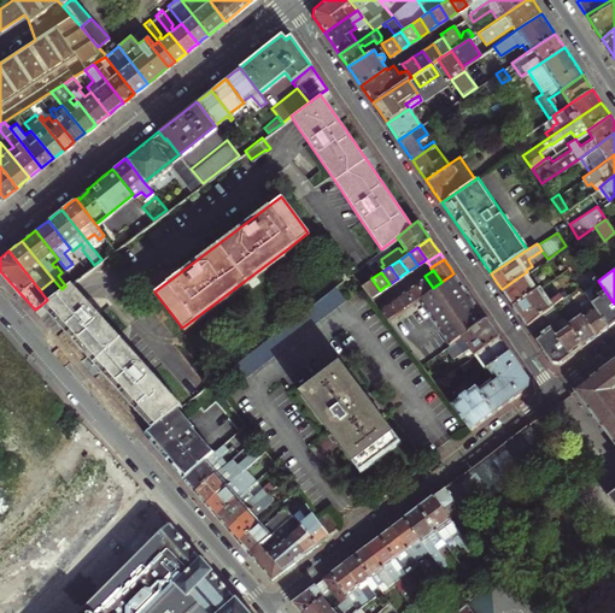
[(508,298),(513,305),(537,288),(526,272),(502,289),(508,298)]
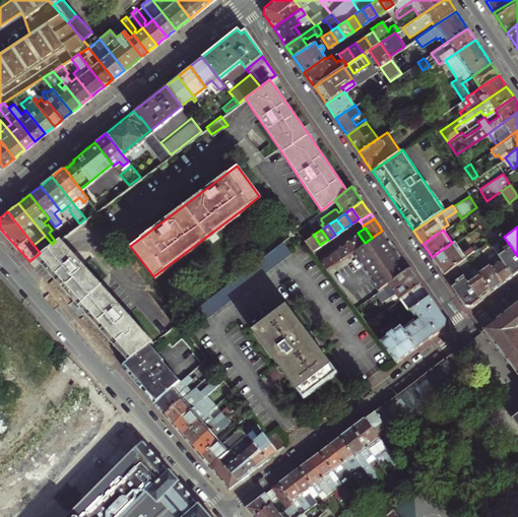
[(383,286),(408,268),(394,248),(382,231),(372,238),(365,243),(357,249),(354,250),(357,254),(381,288),(383,286)]
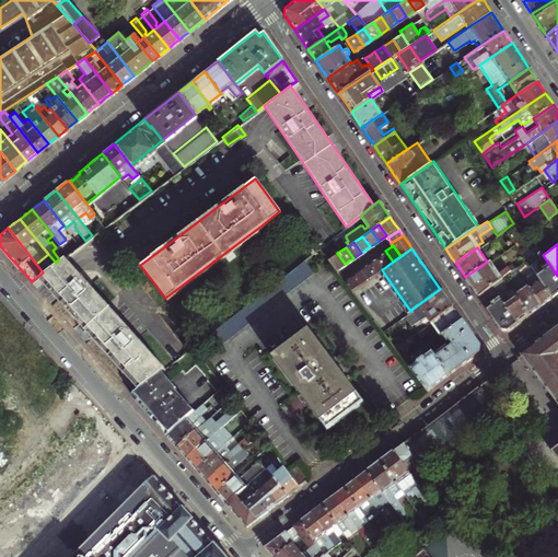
[(530,264),(535,271),(551,294),(557,289),(557,276),(543,255),(539,250),(537,252),(541,256),(530,264)]
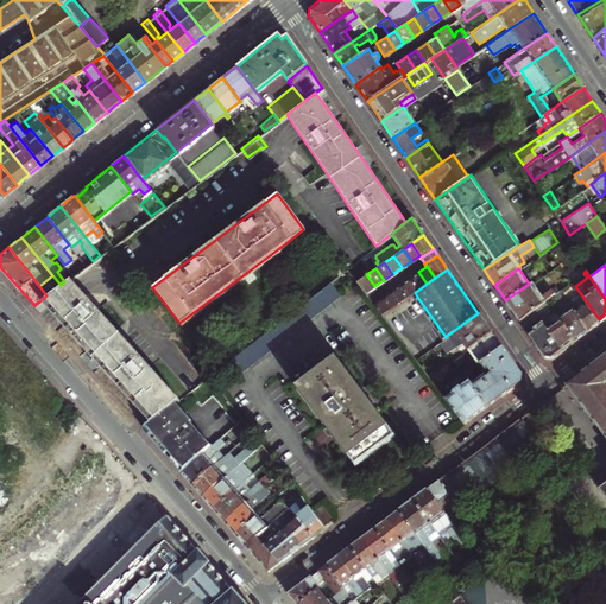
[(427,284),(418,272),(414,275),(409,279),(417,291),(427,284)]
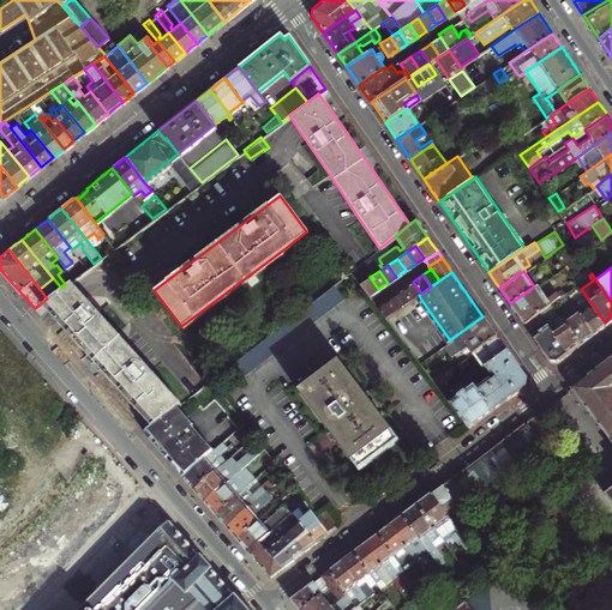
[(370,277),(360,284),(369,296),(373,293),(378,289),(370,277)]
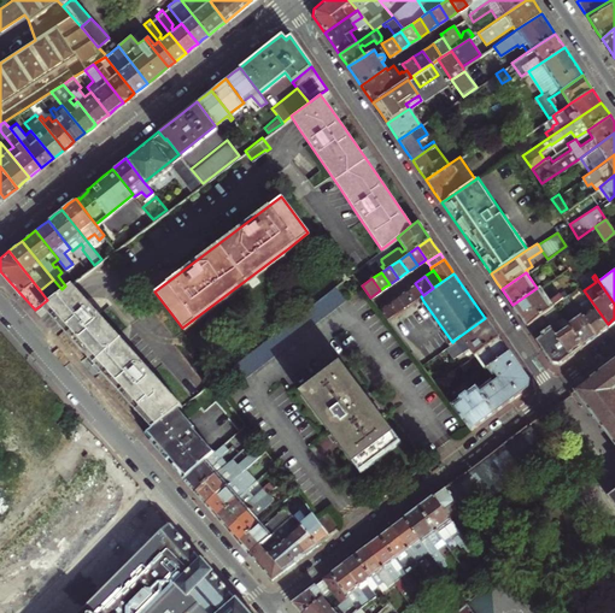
[(47,300),(41,305),(50,314),(53,318),(87,355),(97,366),(152,426),(177,407),(182,404),(151,370),(124,340),(82,294),(71,282),(65,286),(62,289),(47,300)]
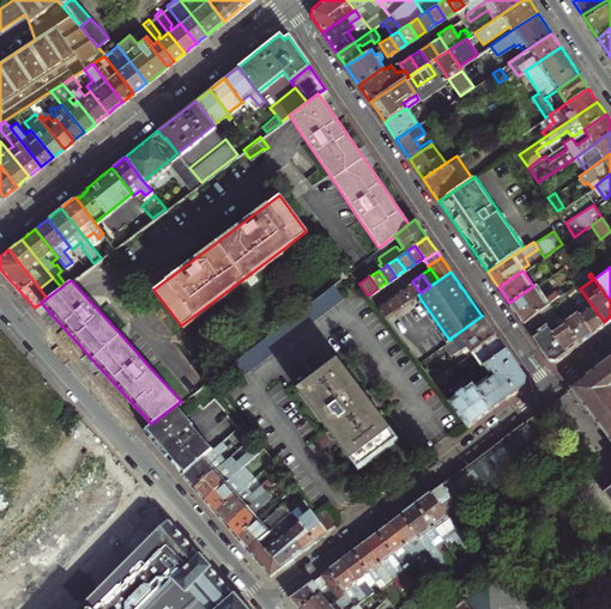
[(421,293),(412,281),(407,284),(404,287),(411,299),(418,294),(421,293)]
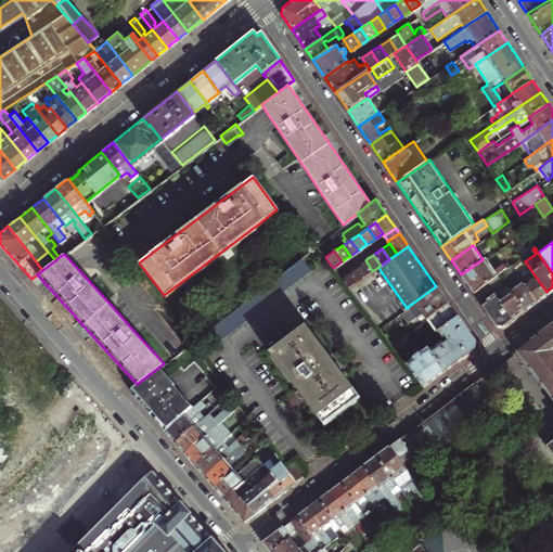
[(301,256),(205,331),(214,343),(311,269),(301,256)]
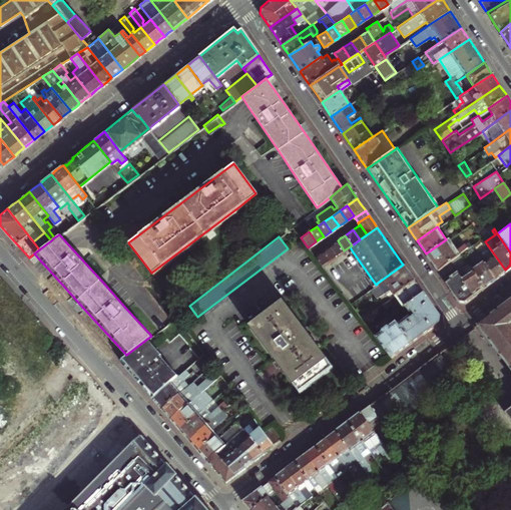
[(437,271),(449,261),(470,244),(467,240),(460,245),(460,248),(458,250),(449,237),(446,239),(426,253),(432,263),(437,271)]
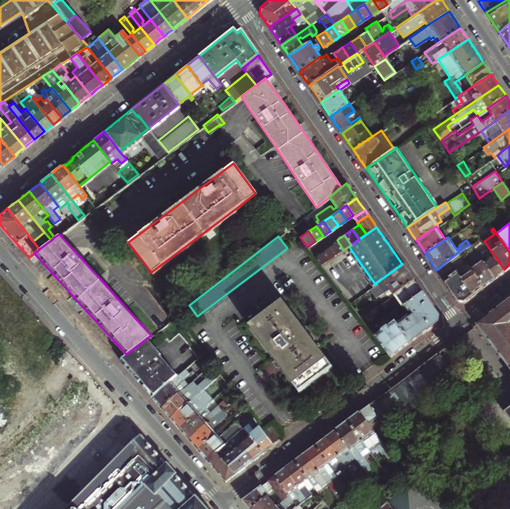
[(343,250),(337,240),(333,242),(329,245),(336,255),(343,250)]
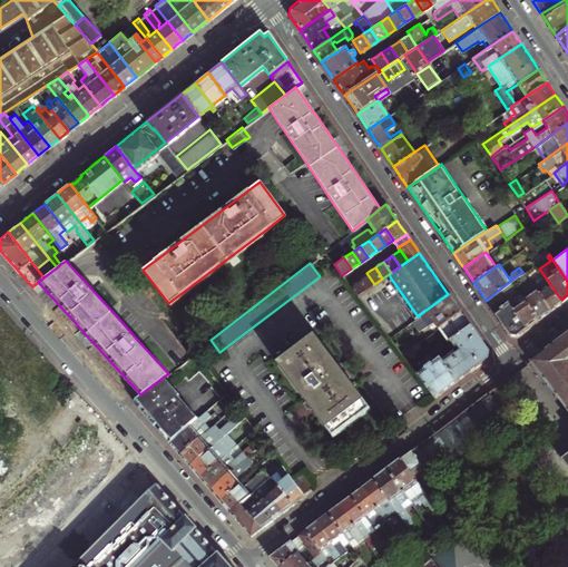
[(374,284),(366,273),(362,276),(358,279),(365,290),(374,284)]
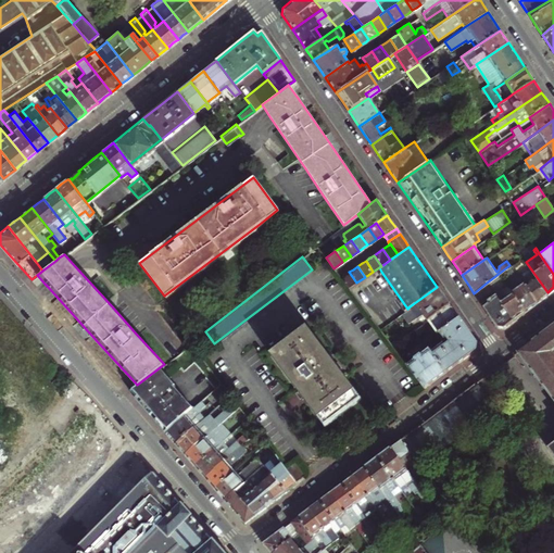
[(521,273),(518,275),(537,301),(539,299),(548,292),(531,269),(523,276),(521,273)]
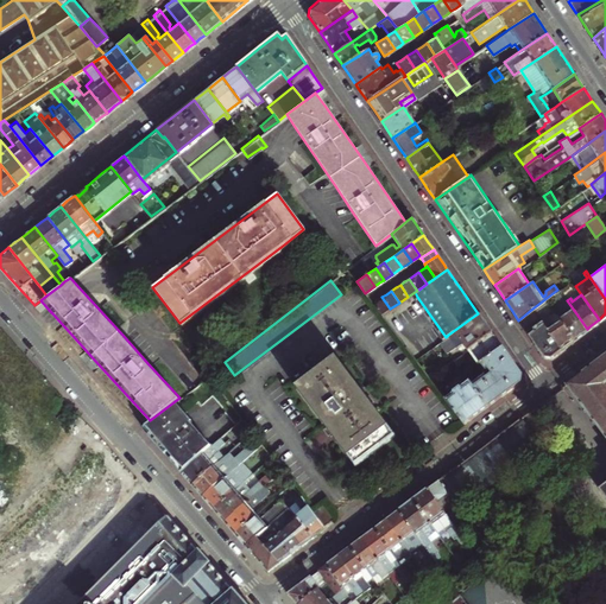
[(390,309),(382,297),(378,300),(372,304),(382,315),(390,309)]
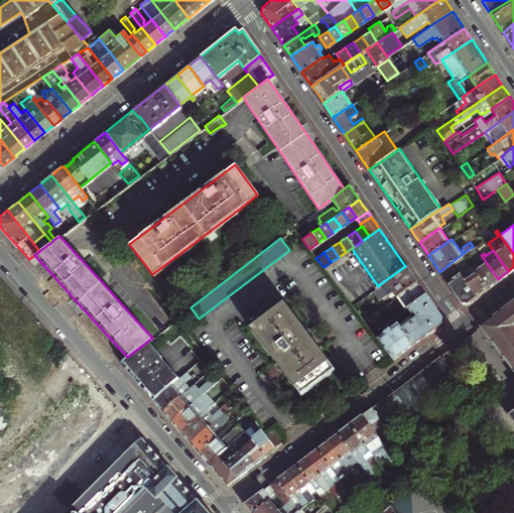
[(469,262),(470,263),(487,287),(496,280),(498,279),(481,255),(479,252),(476,253),(478,256),(469,262)]
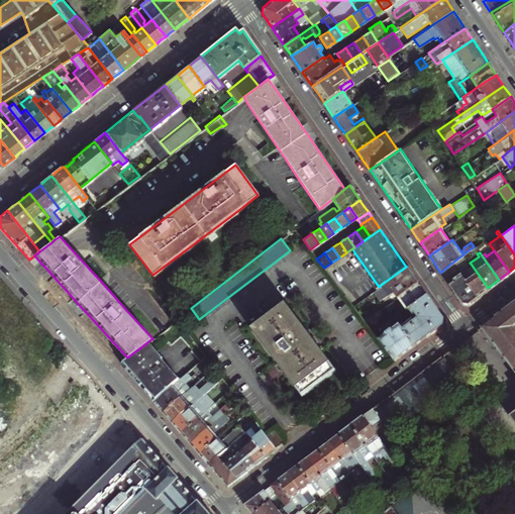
[(443,277),(446,281),(458,271),(452,263),(440,273),(443,277)]
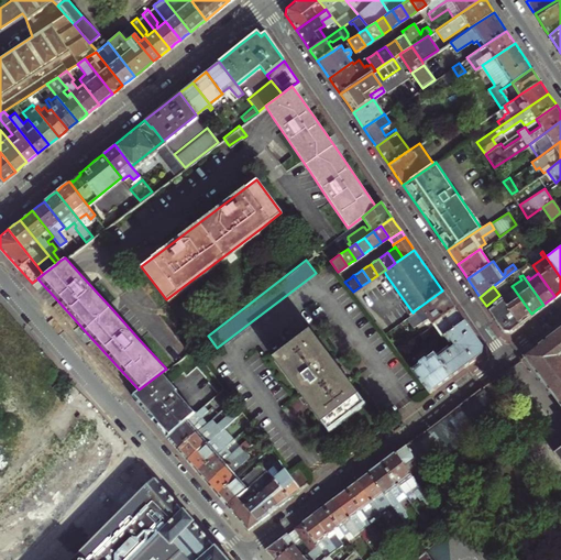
[(513,287),(501,296),(519,324),(521,321),(531,314),(513,287)]
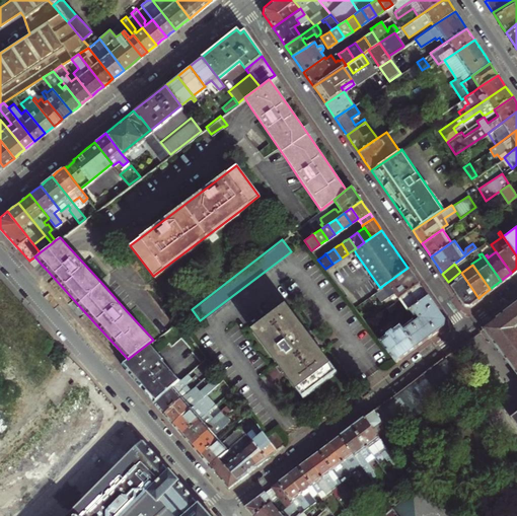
[(397,298),(419,284),(413,276),(408,268),(382,286),(388,295),(393,292),(397,298)]
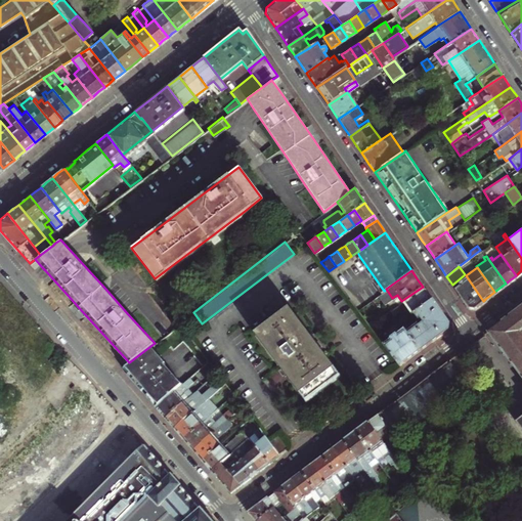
[(466,275),(465,274),(452,285),(468,307),(474,307),(480,303),(483,301),(466,275)]
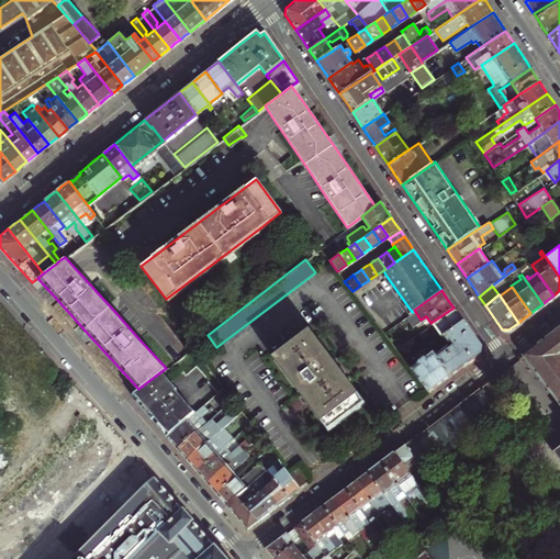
[(440,336),(445,333),(462,321),(458,315),(454,308),(430,323),(440,336)]
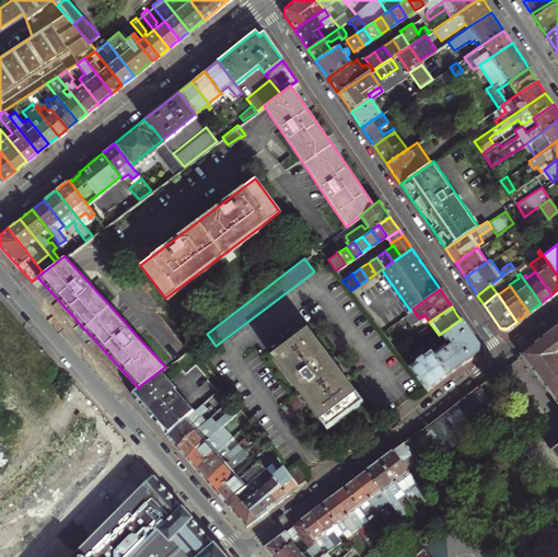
[(436,356),(449,373),(471,357),(476,352),(477,343),(461,320),(443,332),(452,344),(436,356)]
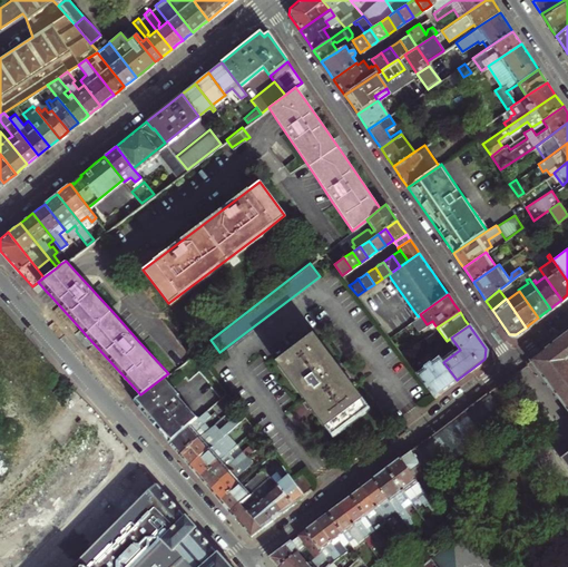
[(567,329),(529,359),(567,410),(567,451),(560,458),(567,467),(567,329)]
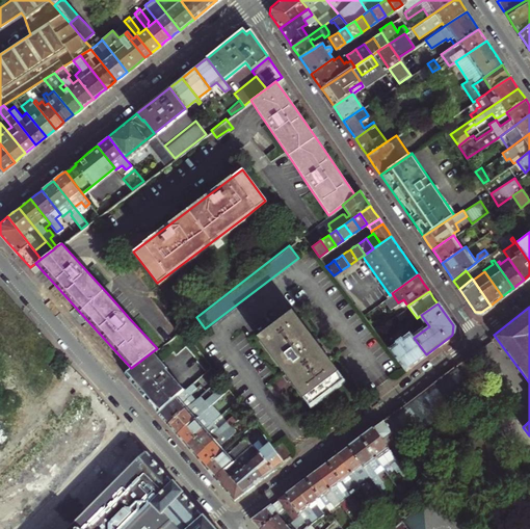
[(406,314),(403,309),(396,315),(399,319),(406,314)]
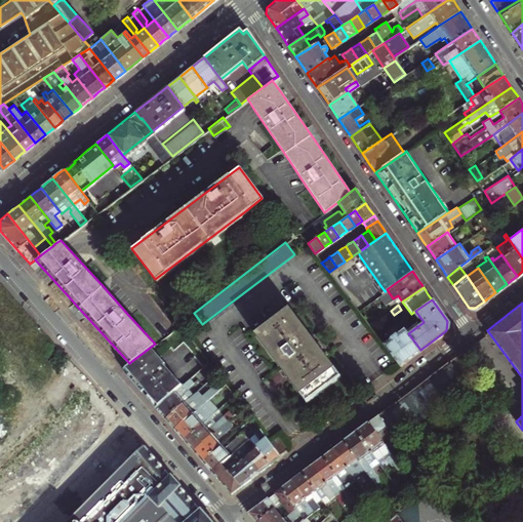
[(282,369),(304,399),(337,373),(315,342),(289,308),(255,333),(282,369)]
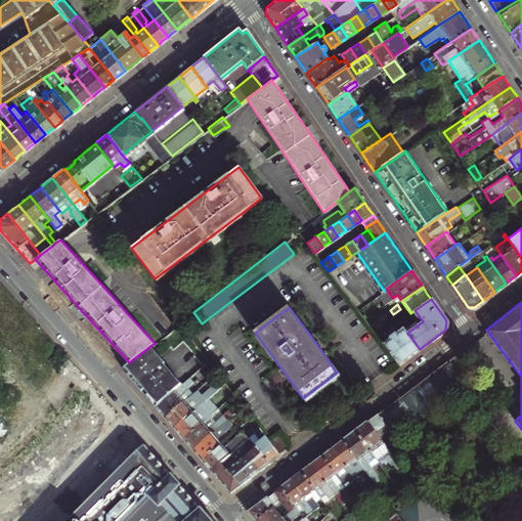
[(376,323),(371,328),(377,336),(382,332),(376,323)]
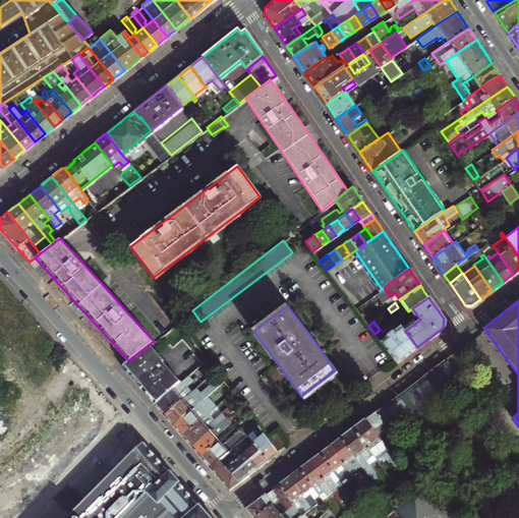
[(401,326),(381,342),(396,362),(400,360),(417,347),(405,331),(401,326)]
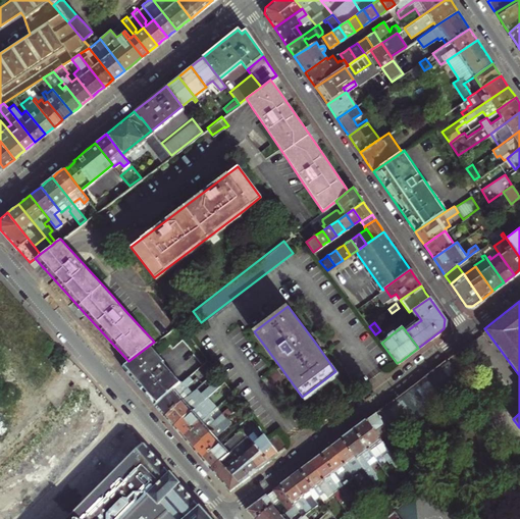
[(150,345),(128,361),(123,365),(127,371),(126,372),(142,390),(154,404),(180,381),(162,361),(163,360),(150,345)]
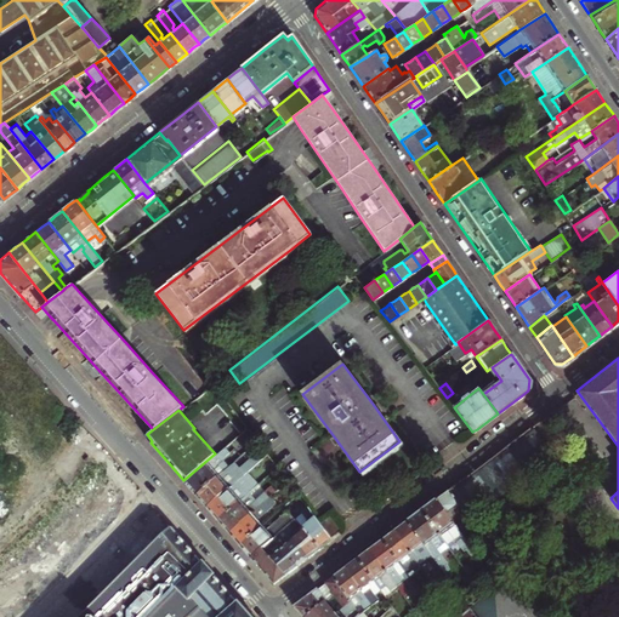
[(549,413),(450,487),(469,512),(475,509),(481,507),(488,503),(498,498),(507,491),(517,480),(528,468),(540,453),(547,444),(554,435),(558,427),(549,413)]
